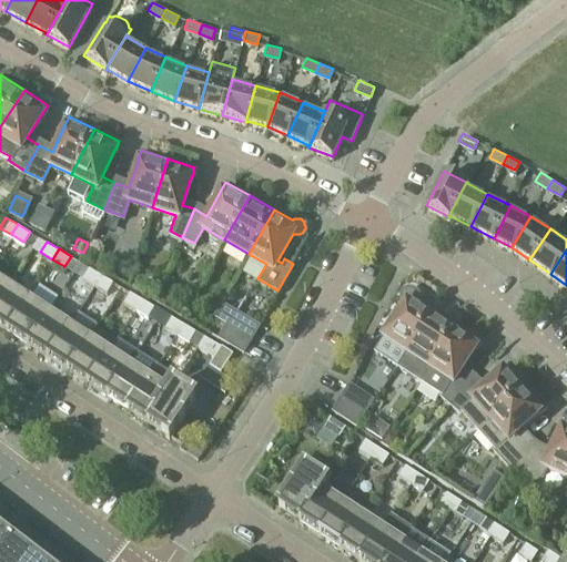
[(82,276),(94,284),(100,273),(88,266),(82,276)]
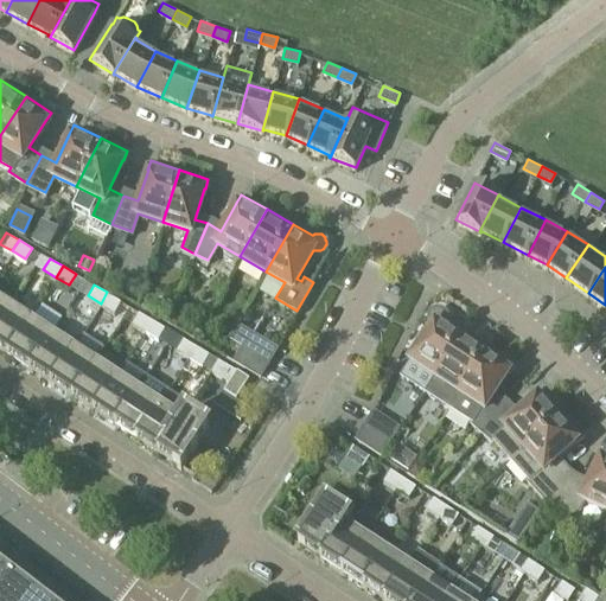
[(0,317),(12,299),(0,291),(0,317)]
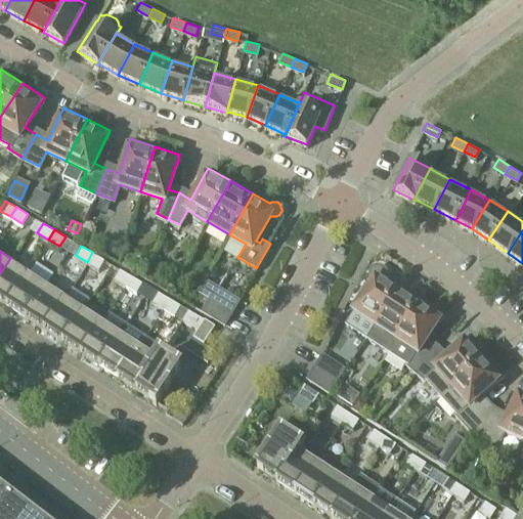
[(92,252),(87,262),(98,268),(103,259),(92,252)]
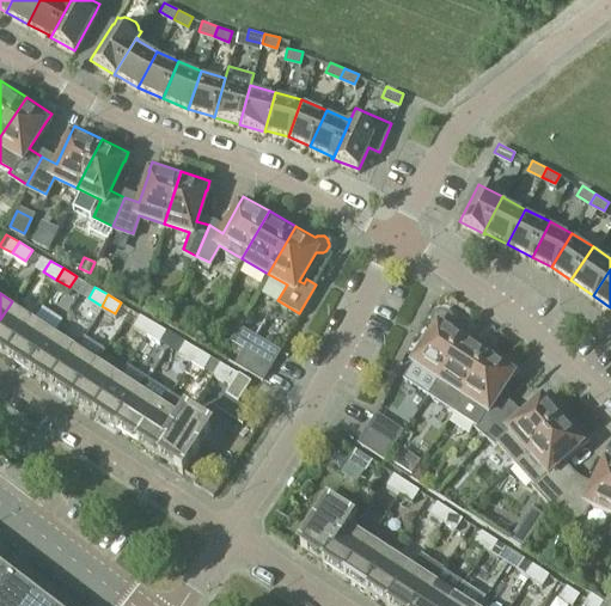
[(0,350),(7,355),(34,316),(12,301),(0,319),(0,350)]
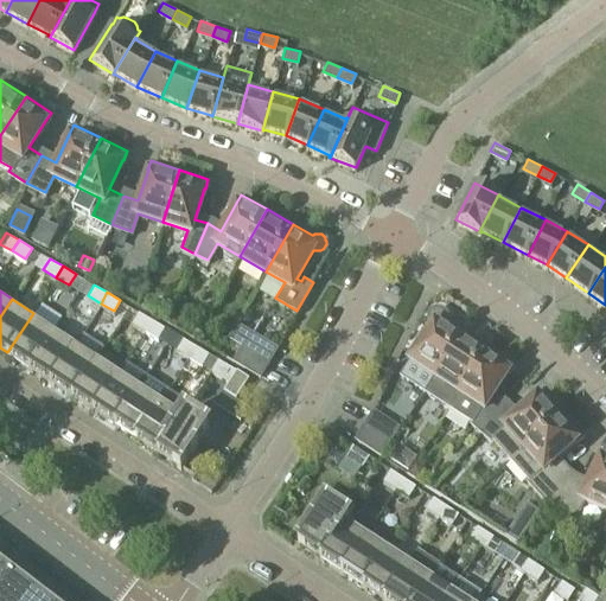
[(409,358),(434,375),(464,328),(446,318),(446,315),(446,313),(446,312),(445,311),(444,309),(442,308),(441,307),(439,307),(437,306),(435,307),(434,307),(432,308),(431,309),(429,311),(429,312),(428,314),(428,315),(428,317),(429,319),(431,320),(432,321),(433,323),(409,358)]
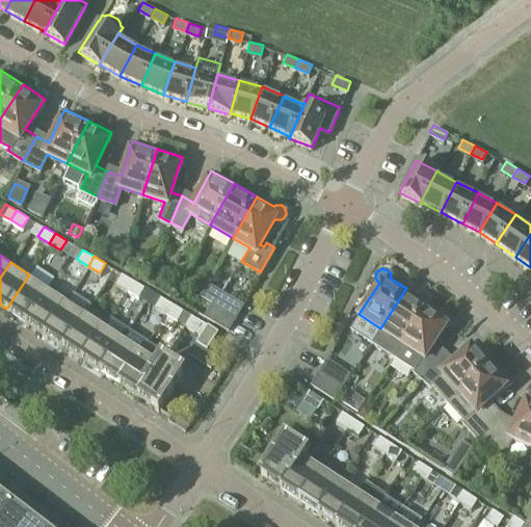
[(115,282),(127,289),(132,279),(121,272),(115,282)]
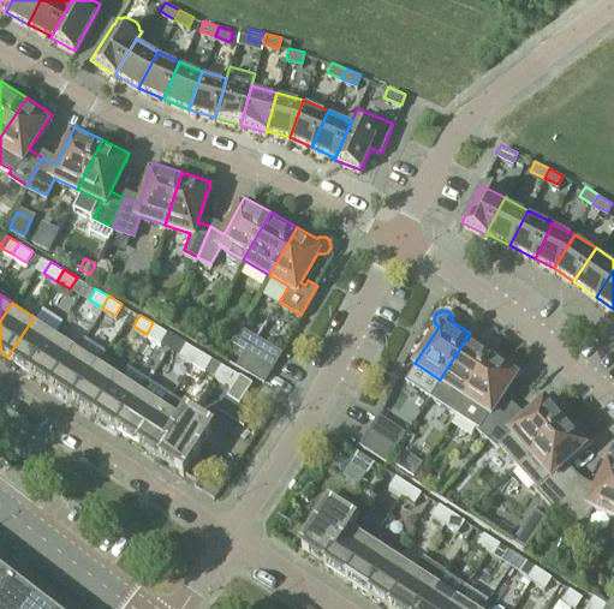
[(7,357),(29,371),(55,330),(34,317),(7,357)]
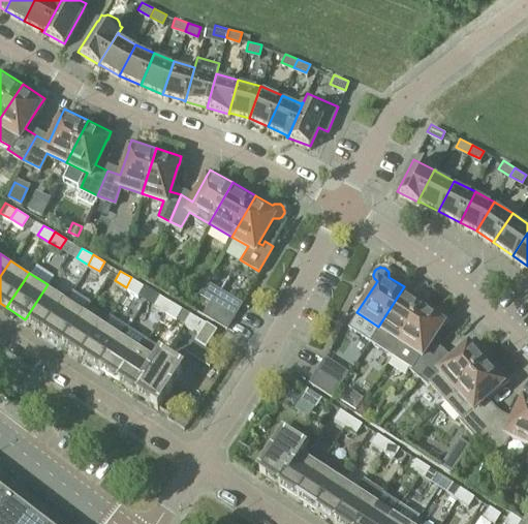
[(131,277),(126,287),(137,294),(143,284),(131,277)]
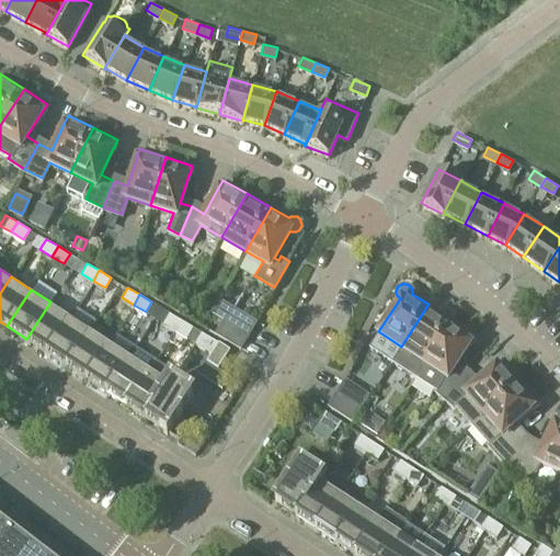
[(26,339),(46,352),(70,315),(50,302),(26,339)]
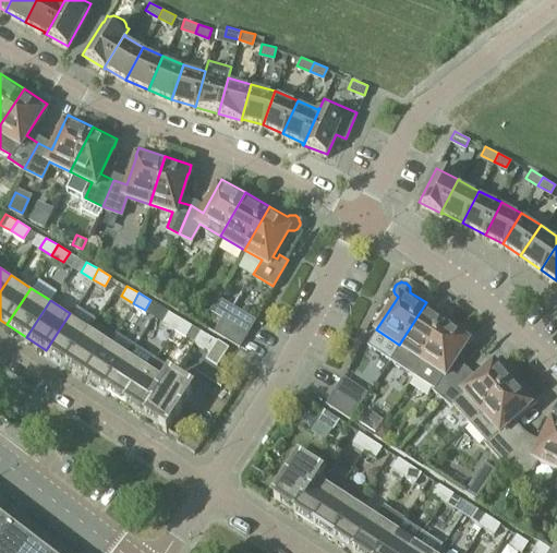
[(390,359),(412,374),(450,319),(426,302),(399,345),(390,359)]
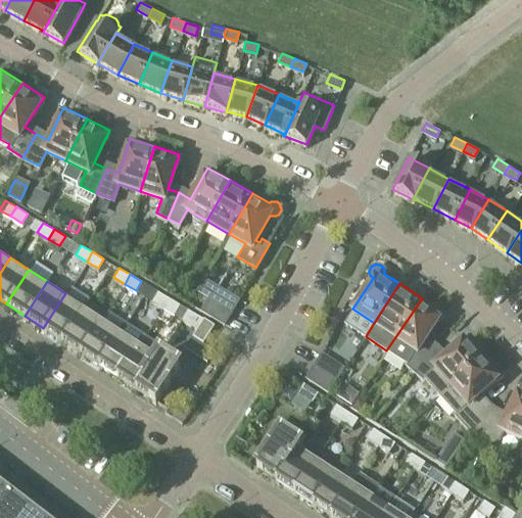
[(216,284),(208,296),(231,310),(238,297),(216,284)]
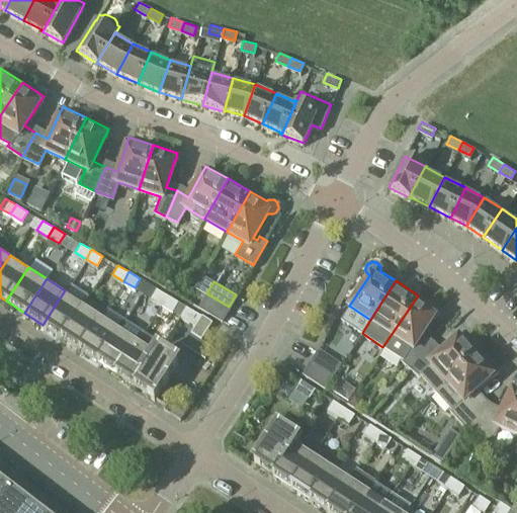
[(61,336),(83,303),(88,294),(71,283),(66,291),(65,290),(42,325),(61,336)]
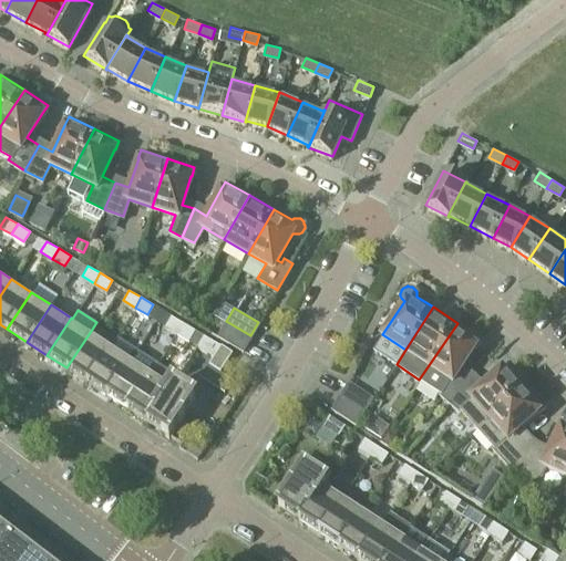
[(164,324),(176,332),(183,321),(171,314),(164,324)]
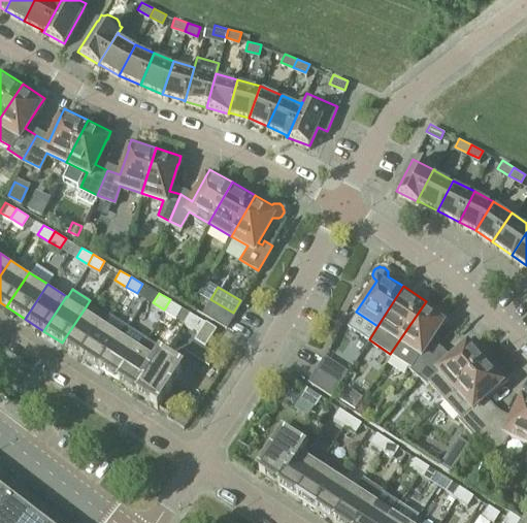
[(170,299),(164,309),(175,316),(180,306),(170,299)]
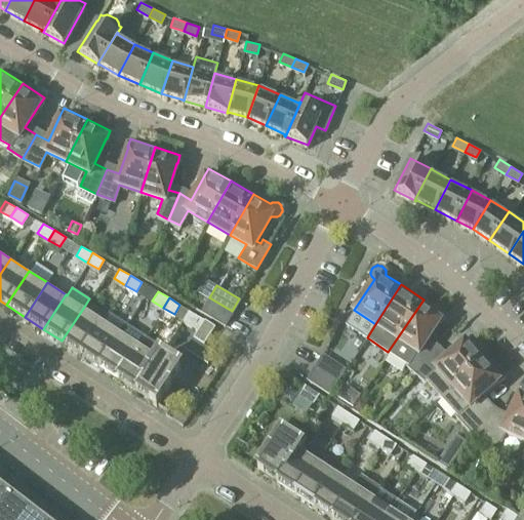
[(232,311),(209,297),(202,310),(225,323),(232,311)]
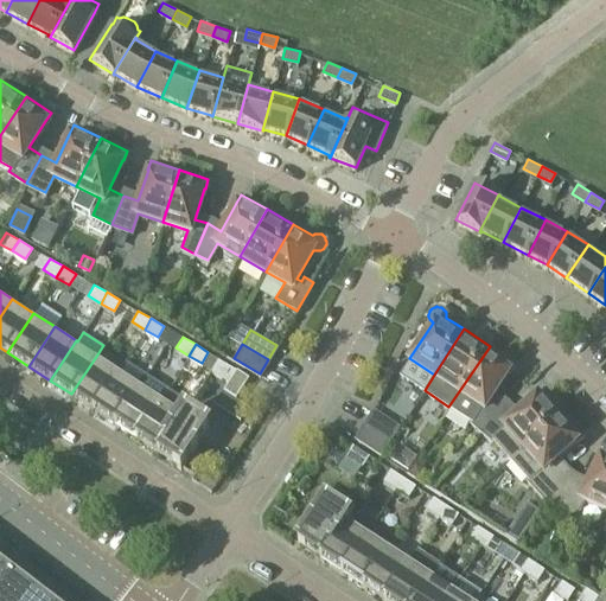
[(471,421),(482,430),(503,406),(491,397),(508,371),(509,371),(514,362),(490,346),(448,407),(471,421)]
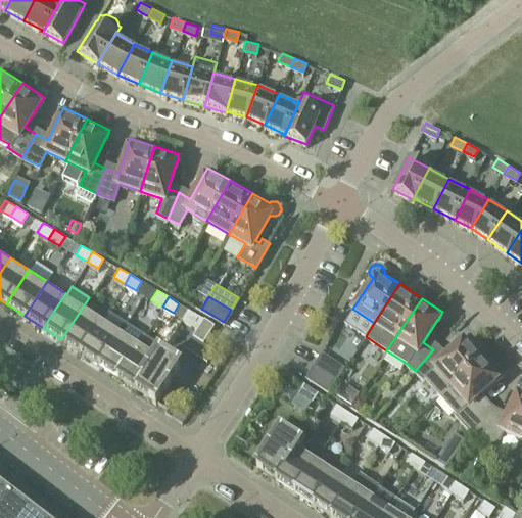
[(61,339),(80,351),(102,318),(84,305),(61,339)]
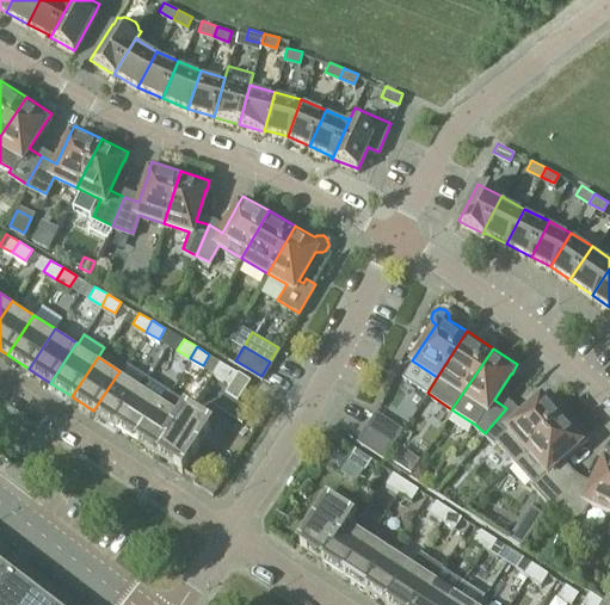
[(211,371),(230,382),(238,370),(219,359),(211,371)]
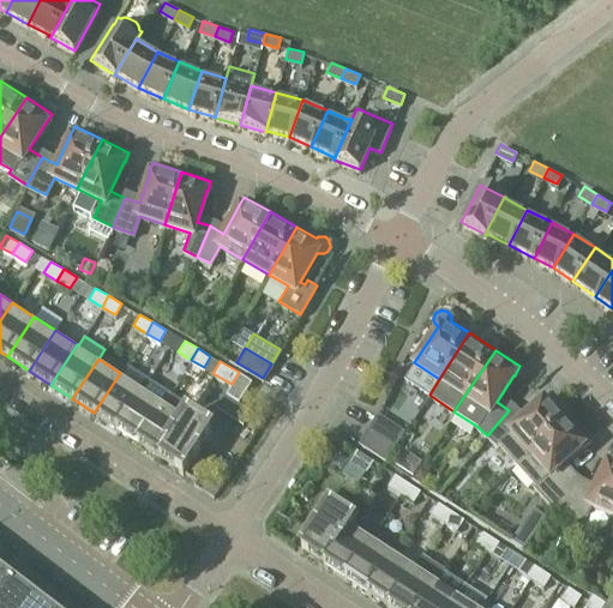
[(94,413),(116,427),(148,378),(127,363),(121,373),(120,373),(94,413)]
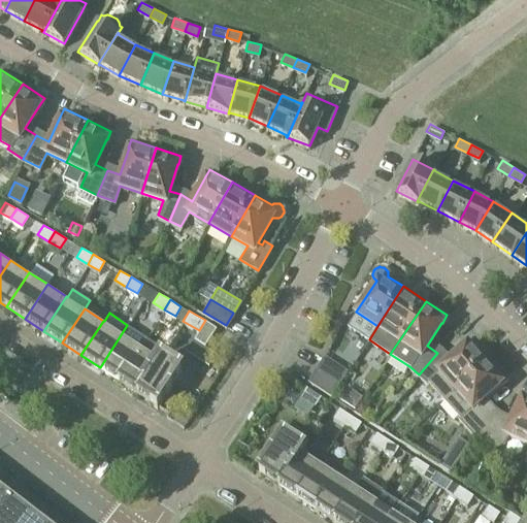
[(194,337),(204,345),(216,327),(205,321),(194,337)]
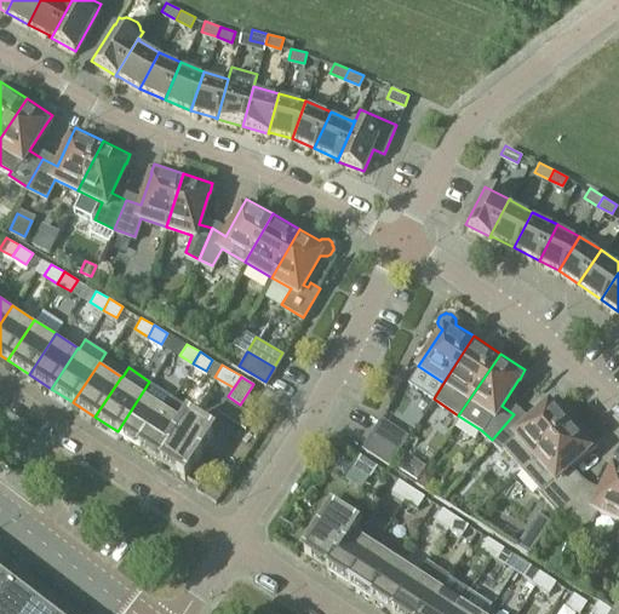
[(118,431),(139,446),(172,395),(149,382),(118,431)]
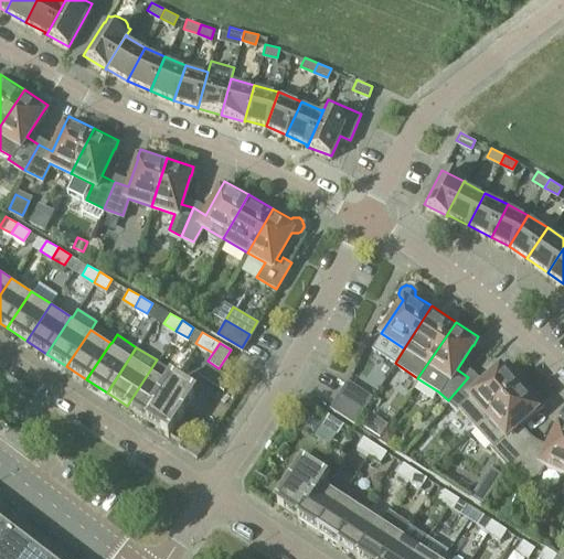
[(127,406),(147,419),(172,379),(171,378),(176,372),(157,359),(127,406)]
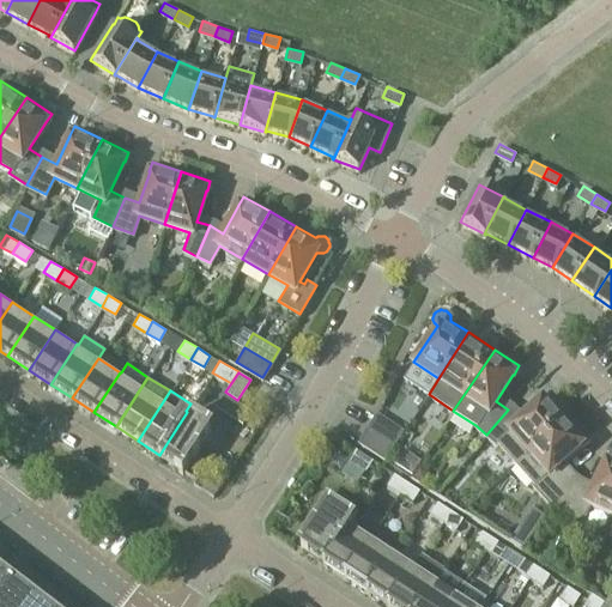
[(498,442),(516,462),(569,414),(550,392),(541,399),(517,420),(508,410),(486,435),(497,443),(498,442)]
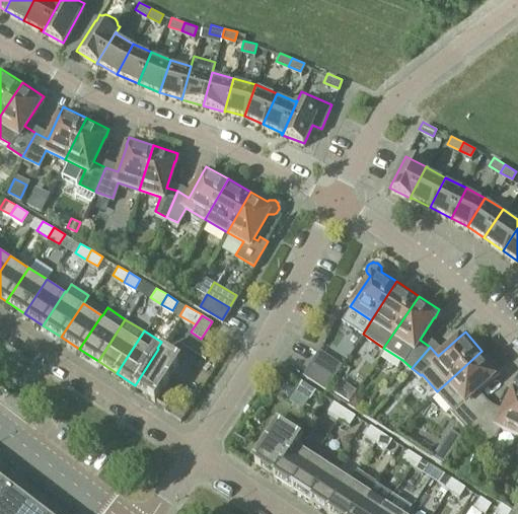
[(158,349),(135,385),(154,397),(177,361),(158,349)]
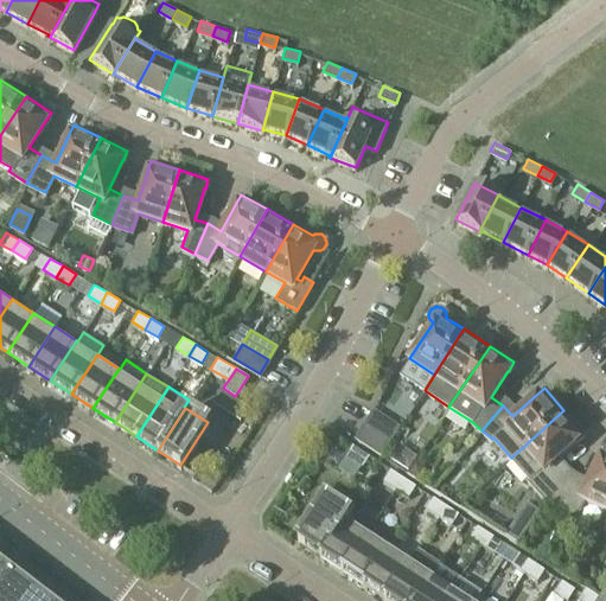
[(372,408),(364,422),(389,439),(397,424),(372,408)]
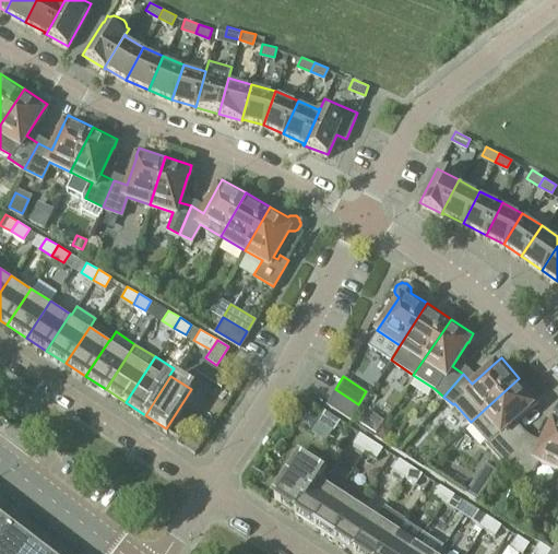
[(485,440),(505,462),(522,438),(509,424),(531,404),(531,405),(537,399),(519,378),(471,422),(486,439),(485,440)]
